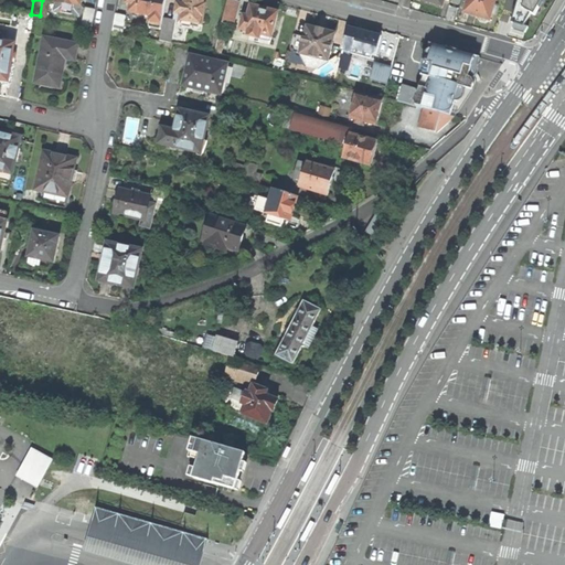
[(55,0),(53,13),(77,18),(81,0),(55,0)]
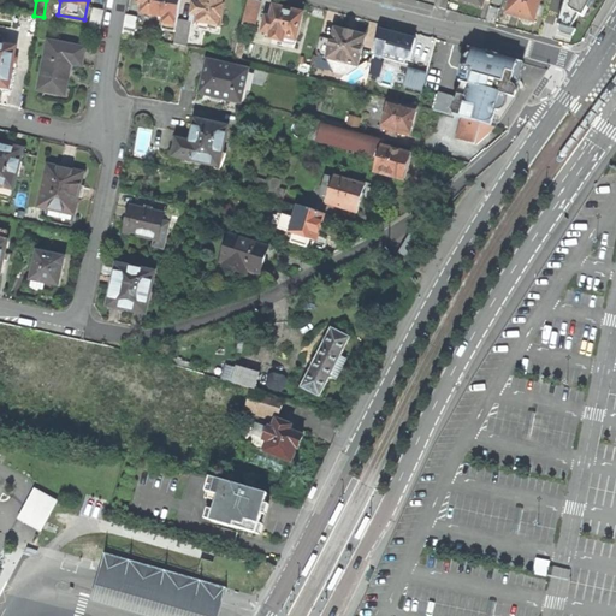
[(136,0),(136,6),(141,6),(140,16),(160,18),(158,30),(175,34),(177,21),(179,0),(136,0)]
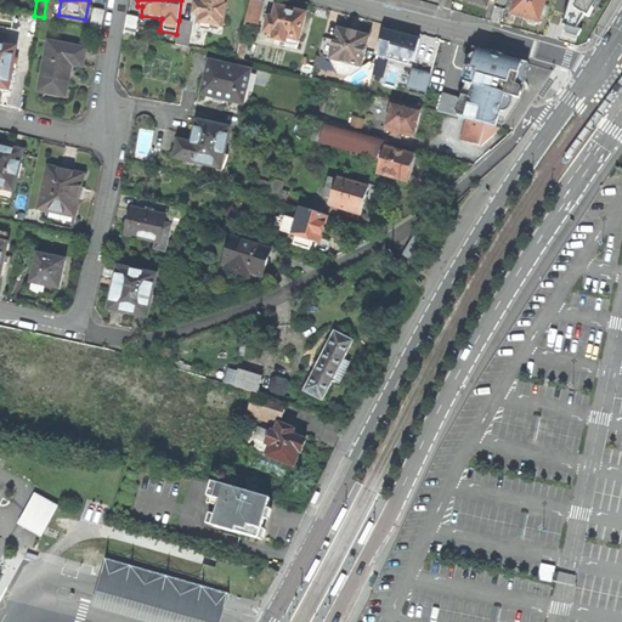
[(194,1),(191,23),(192,23),(221,28),(226,0),(201,0),(201,3),(194,1)]
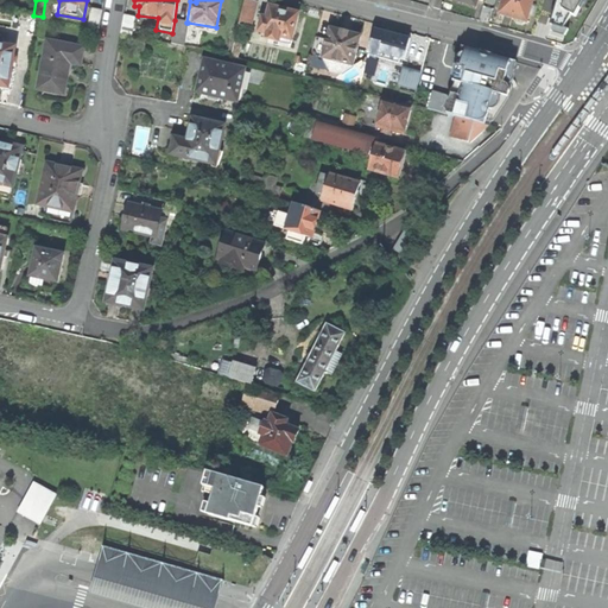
[(504,0),(500,13),(508,17),(515,18),(515,20),(517,21),(521,23),(525,23),(525,20),(527,21),(533,0),(504,0)]
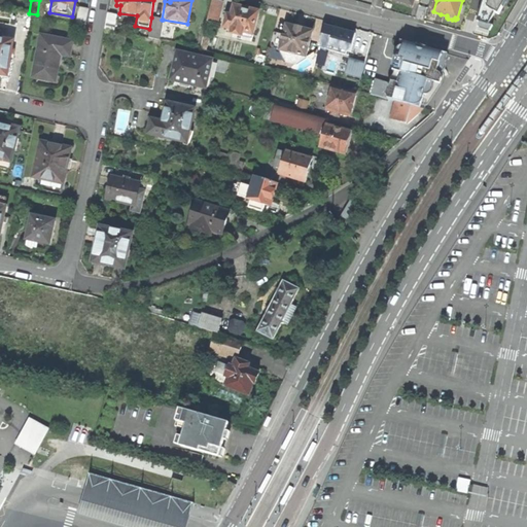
[(484,0),(478,22),(481,23),(489,25),(495,13),(502,0),(484,0)]
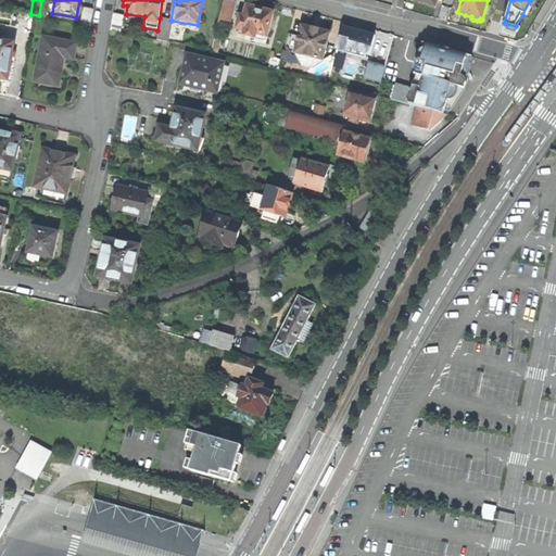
[(535,0),(530,0),(522,14),(527,16),(535,0)]
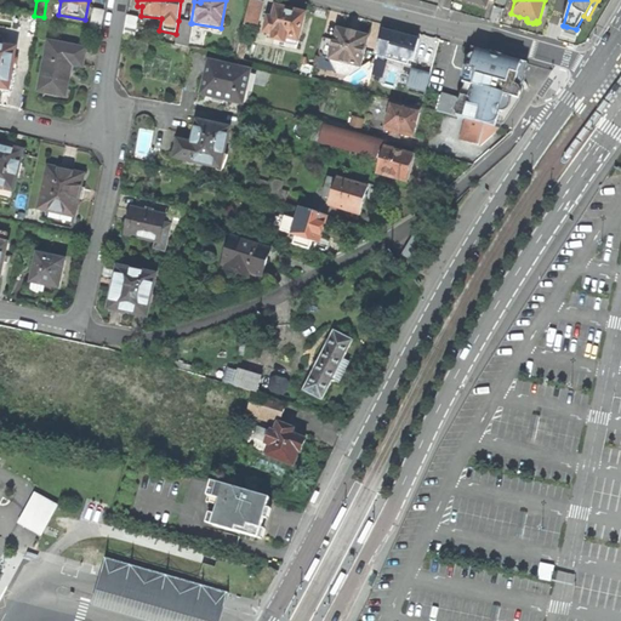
[(250,1),(243,26),(256,29),(263,5),(250,1)]
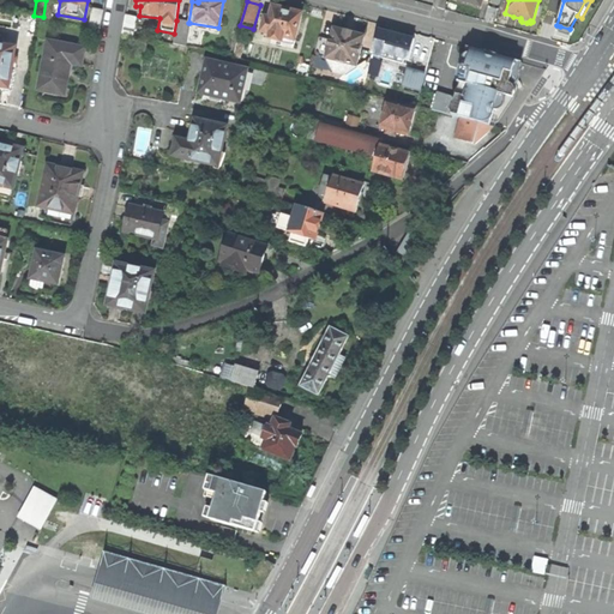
[(269,20),(264,19),(260,34),(269,36),(269,41),(293,47),(301,16),(283,11),(272,7),(269,20)]
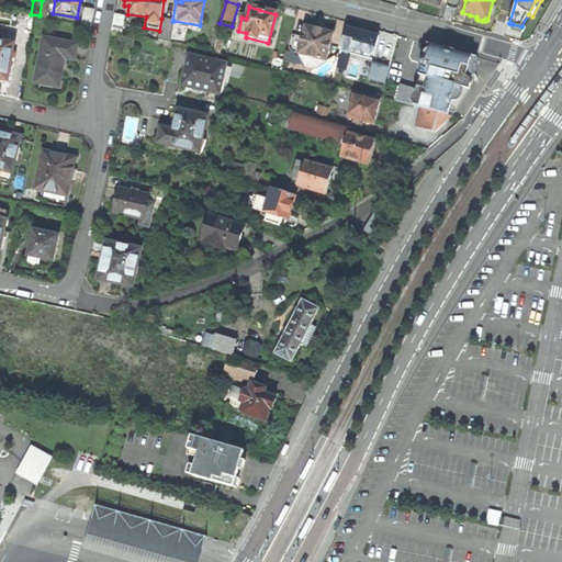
[(92,11),(83,9),(80,27),(90,29),(92,11)]
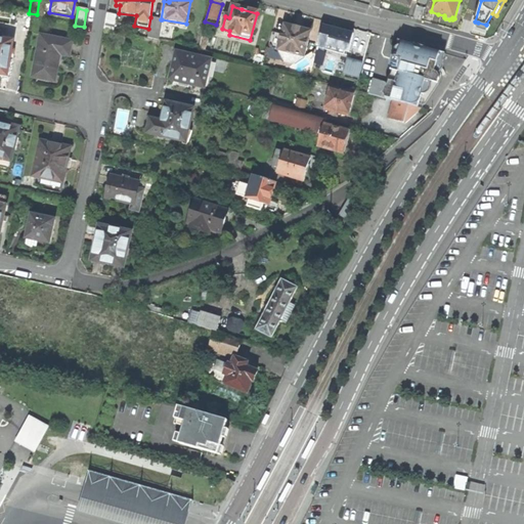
[(115,15),(105,13),(102,31),(112,32),(115,15)]
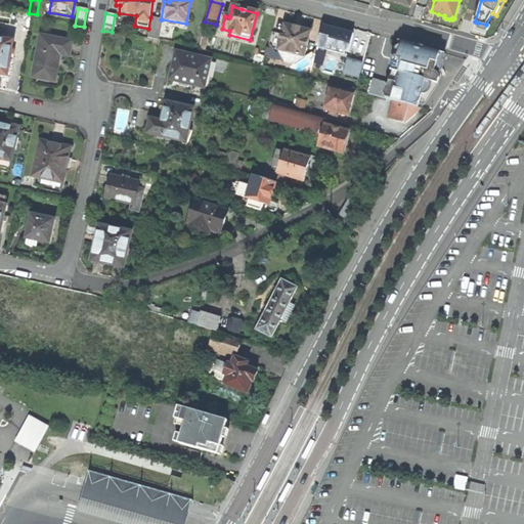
[(161,19),(150,17),(148,29),(146,39),(158,41),(162,19),(161,19)]
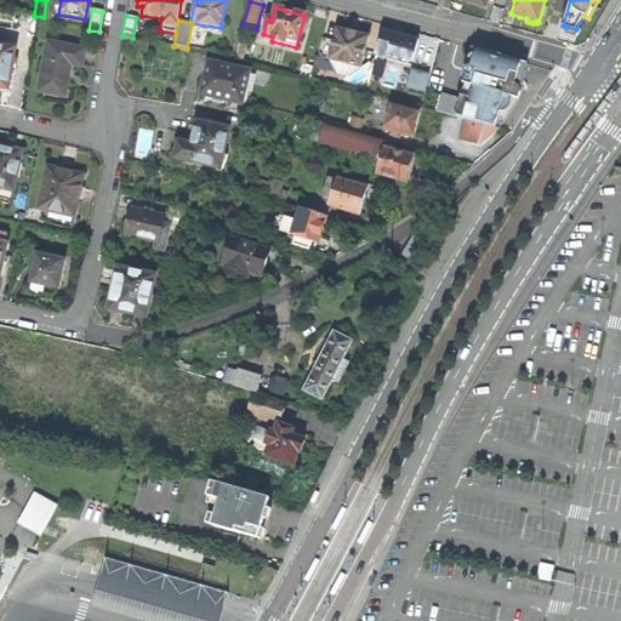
[(335,43),(322,39),(317,56),(329,60),(337,79),(343,81),(358,69),(360,69),(368,39),(355,36),(357,33),(353,33),(349,32),(348,34),(339,32),(335,43)]
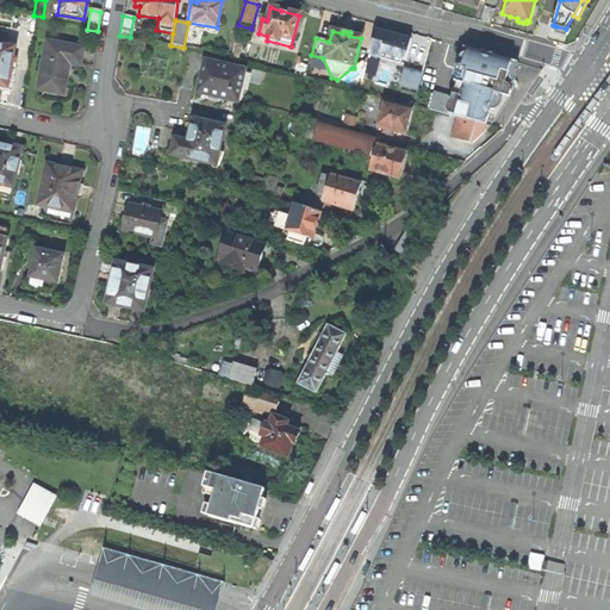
[(377,31),(369,56),(392,62),(394,57),(405,61),(411,41),(399,37),(377,31)]
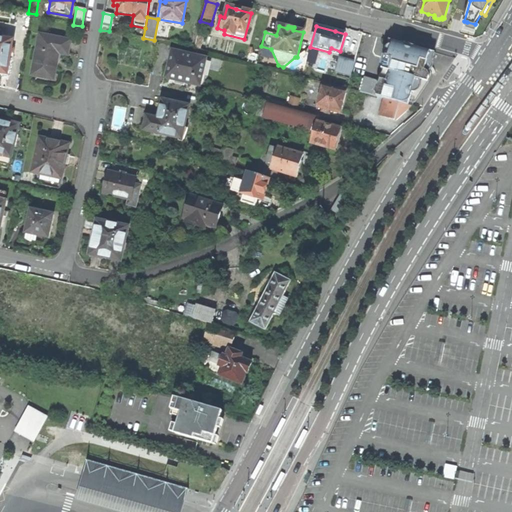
[(193,47),(199,49),(202,38),(196,36),(193,47)]
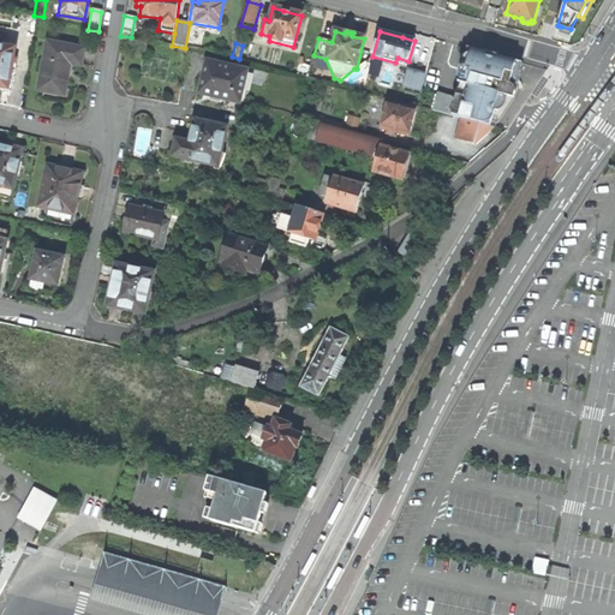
[(84,52),(47,45),(37,93),(63,97),(67,79),(70,66),(81,69),(84,52)]
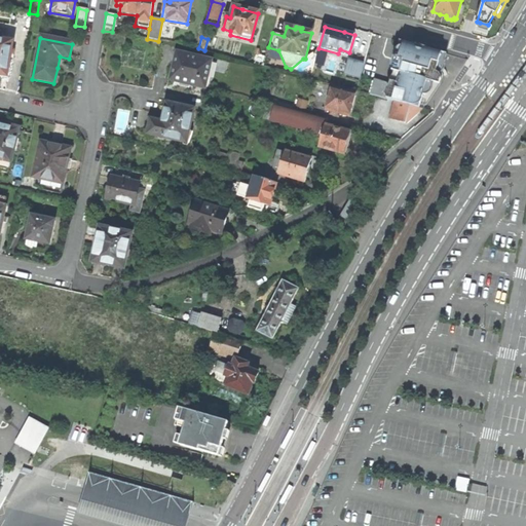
[(11,43),(0,41),(0,78),(6,80),(11,43)]
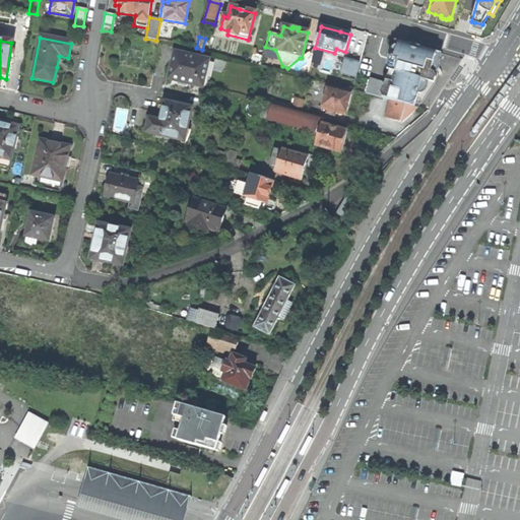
[(386,84),(370,79),(366,94),(414,108),(415,104),(420,105),(434,85),(438,75),(431,73),(435,59),(437,57),(438,54),(401,44),(396,60),(390,58),(386,69),(390,72),(386,84)]
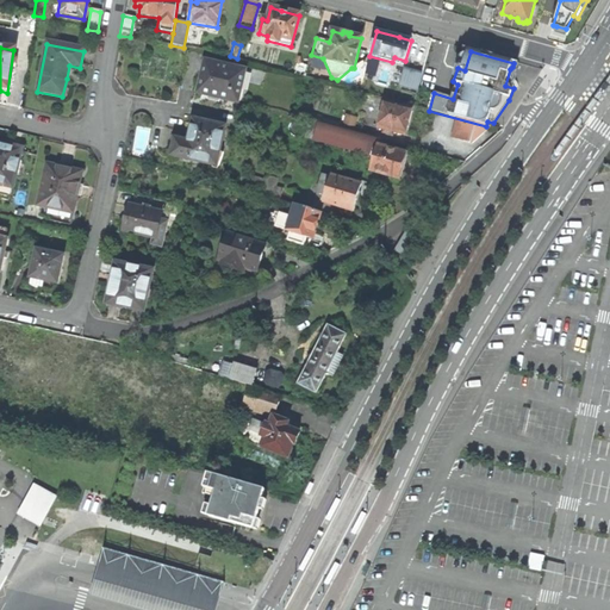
[(198,93),(236,103),(244,70),(206,61),(200,85),(198,93)]
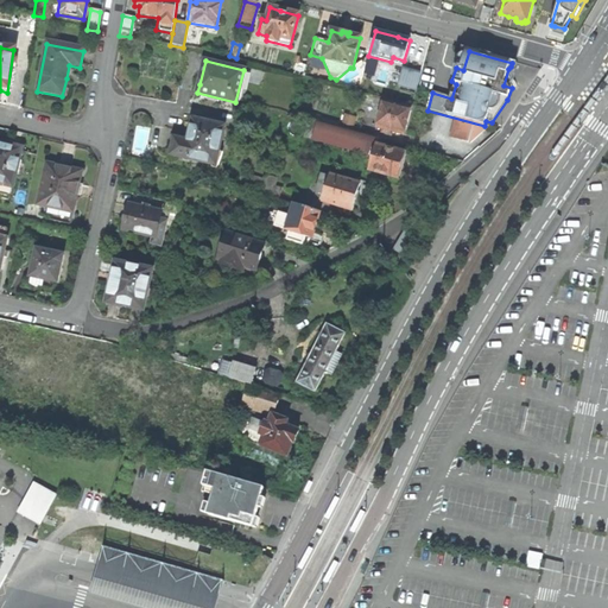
[(375,65),(367,63),(363,75),(372,77),(375,65)]
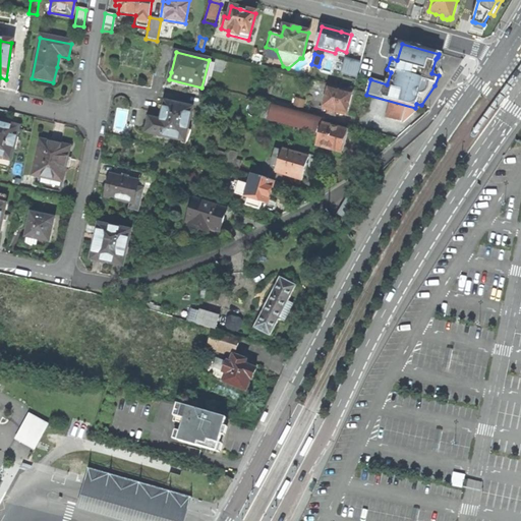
[(360,63),(345,59),(341,73),(356,77),(360,63)]
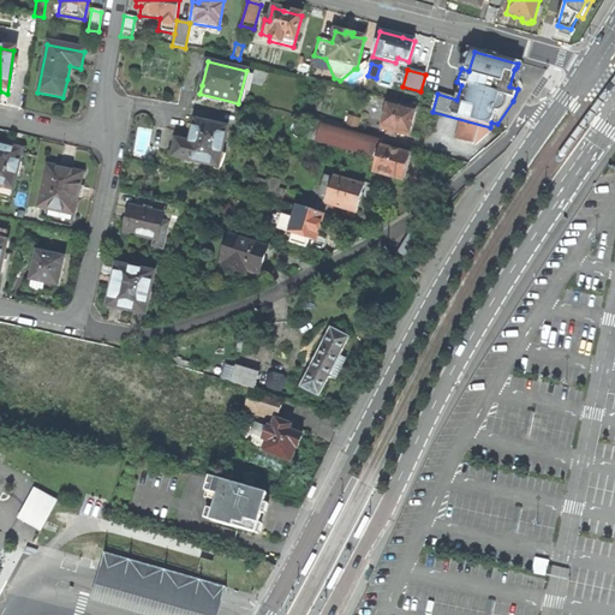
[(396,138),(398,133),(408,137),(412,125),(416,114),(388,106),(381,129),(388,131),(387,135),(396,138)]
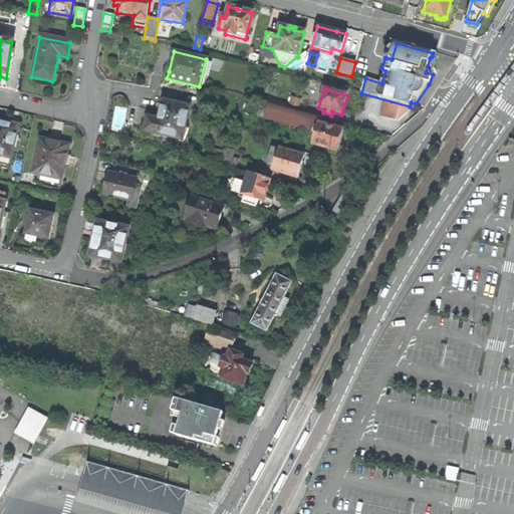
[(304,98),(291,95),(287,108),(298,111),(300,112),(304,98)]
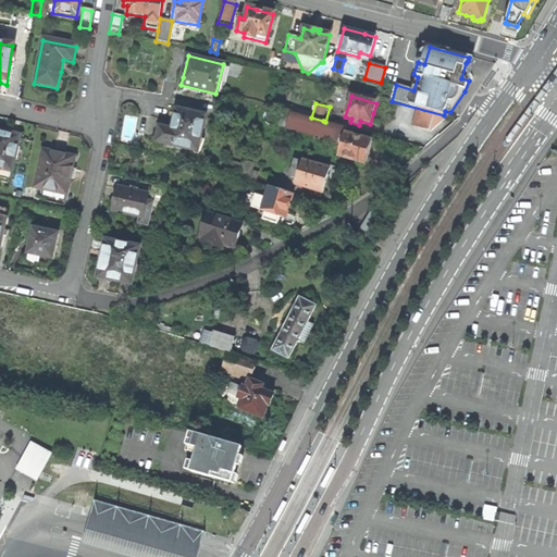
[(196,152),(205,118),(196,115),(196,114),(187,112),(186,113),(176,110),(174,120),(172,131),(160,127),(156,141),(184,148),(183,150),(196,152)]
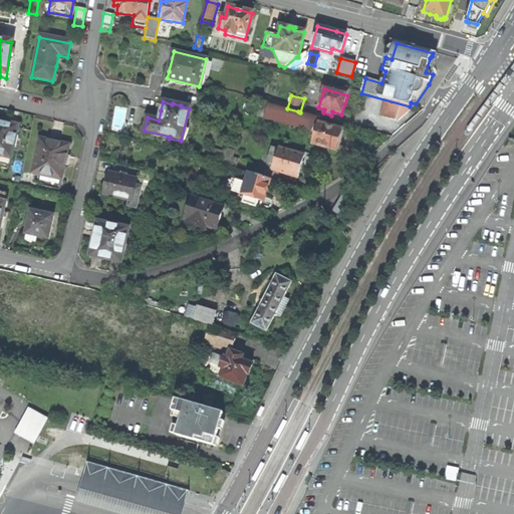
[(307,122),(309,114),(300,112),(298,111),(295,118),(307,122)]
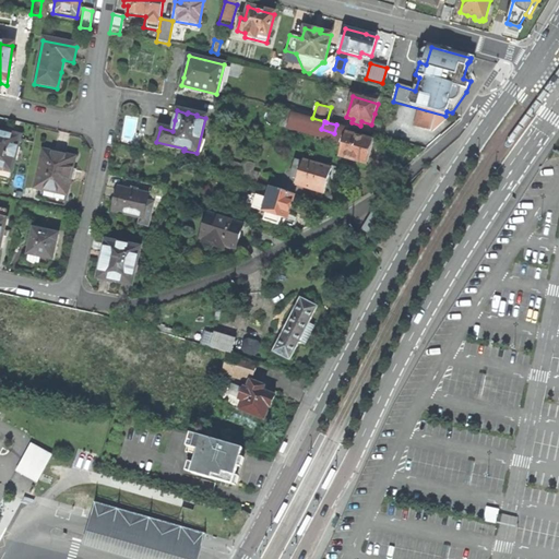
[(0,170),(11,173),(14,159),(15,159),(19,149),(16,149),(20,138),(4,133),(0,132),(0,170)]
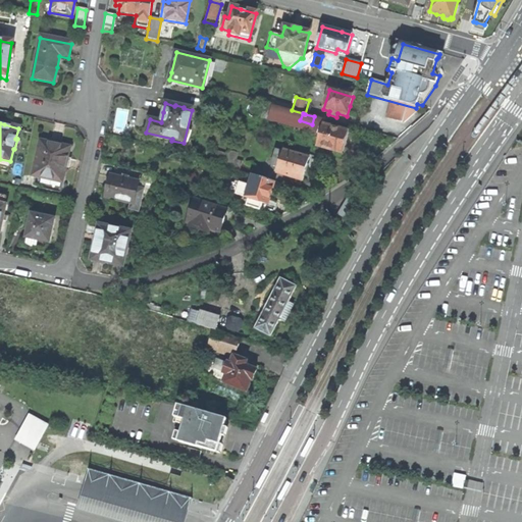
[(348,133),(323,125),(316,148),(341,155),(344,144),(348,133)]
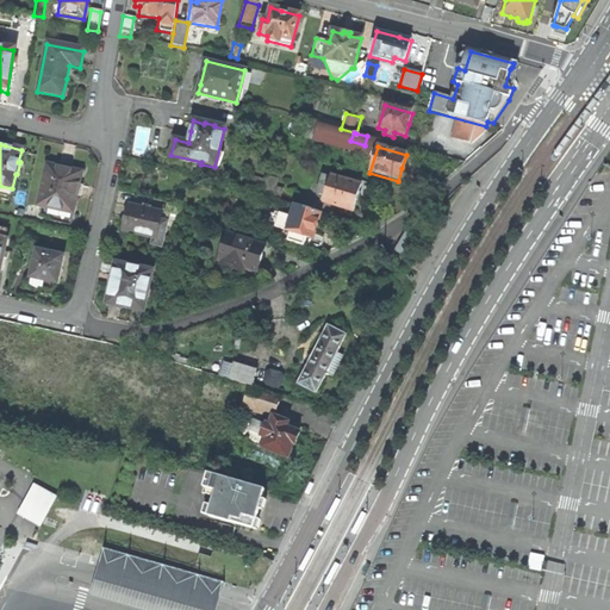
[(80,173),(45,165),(36,206),(70,215),(74,199),(80,173)]
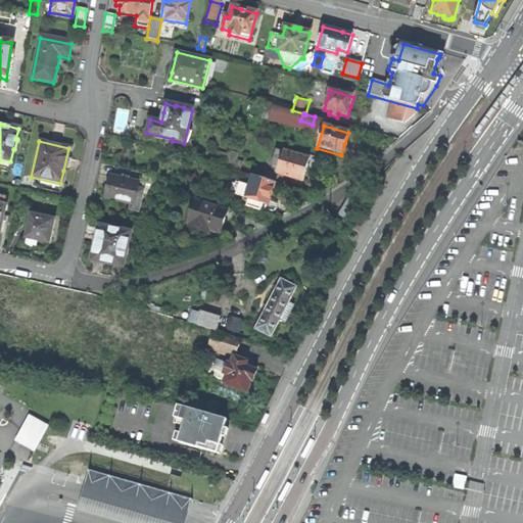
[(277,175),(302,183),(305,173),(310,160),(284,152),(283,154),(277,152),(272,167),(279,169),(277,175)]
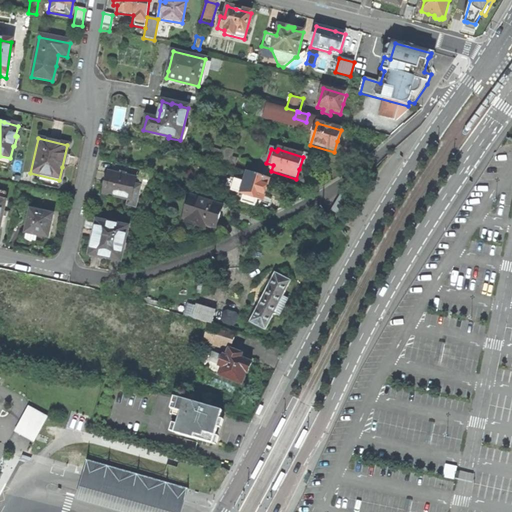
[(232,152),(222,150),(218,164),(233,169),(236,160),(230,158),(232,152)]
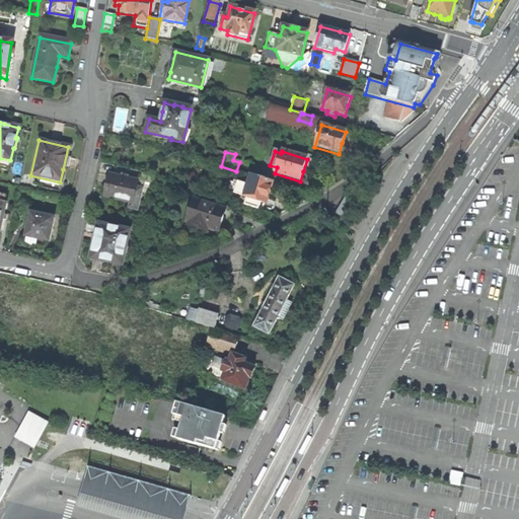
[(138,181),(150,186),(153,177),(141,173),(138,181)]
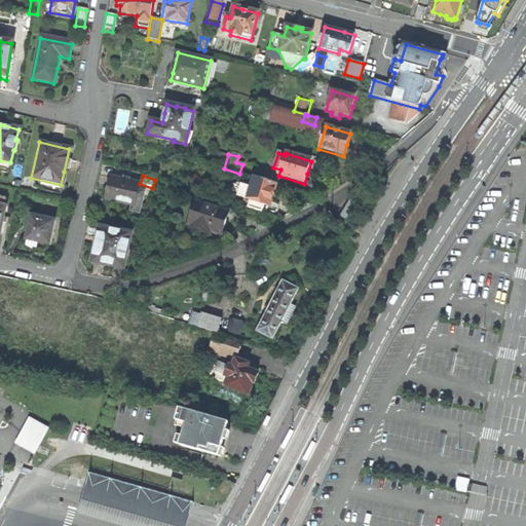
[(142,197),(136,196),(138,185),(110,178),(107,188),(105,199),(133,207),(130,213),(138,214),(142,197)]
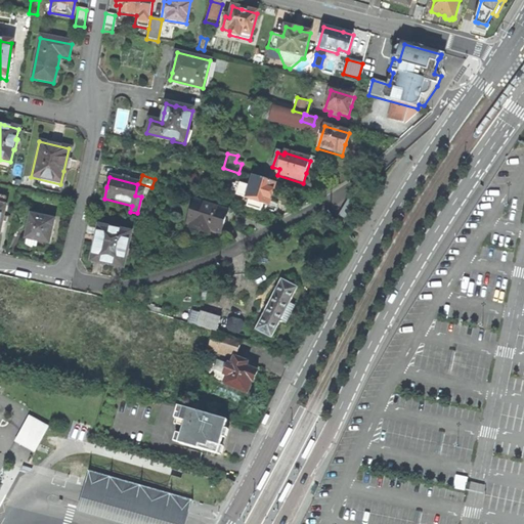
[(249,201),(246,207),(260,211),(262,205),(268,207),(272,193),(275,184),(253,177),(246,200),(249,201)]
